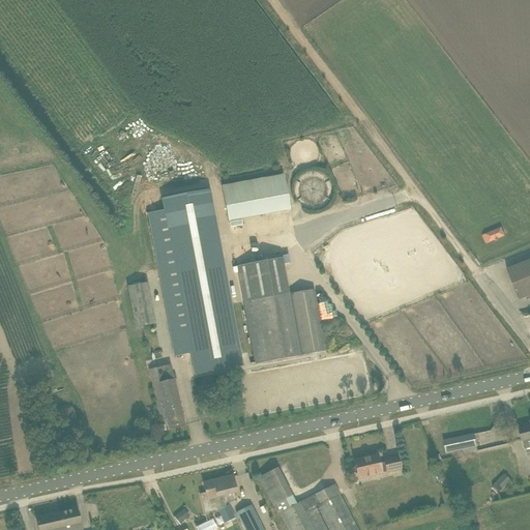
[(284,175),(258,179),(265,215),(290,210),(284,175)]
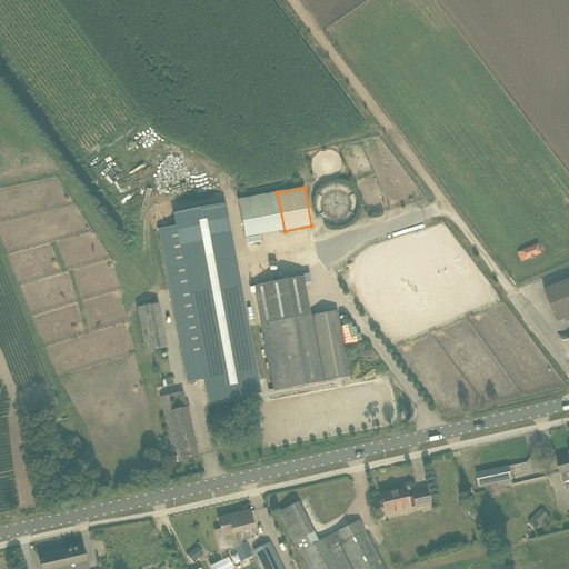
[(251,198),(238,200),(245,238),(259,236),(251,198)]
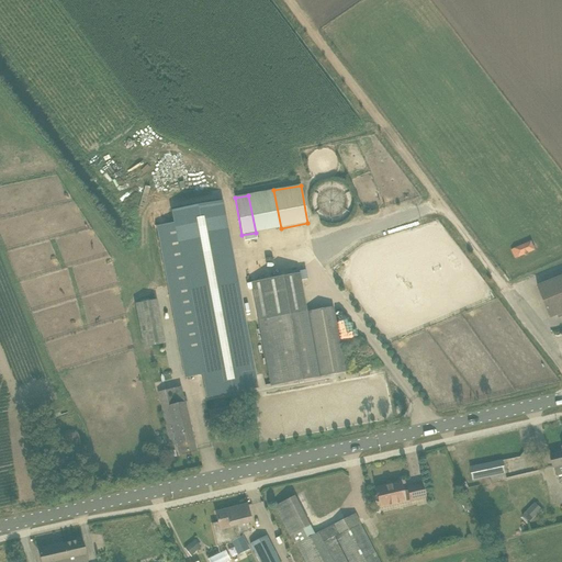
[(173,223),(156,226),(184,379),(202,375),(206,398),(258,389),(223,201),(171,211),(173,223)]
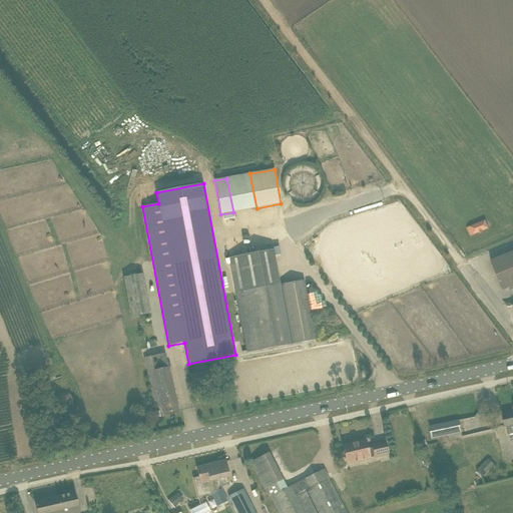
[(485,219),(467,227),(468,231),(470,236),(489,228),(489,227),(485,219)]
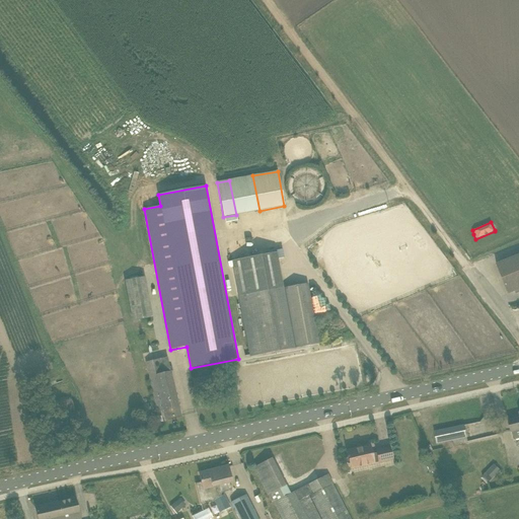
[(249,357),(318,344),(307,284),(283,289),(276,252),(232,261),(249,357)]
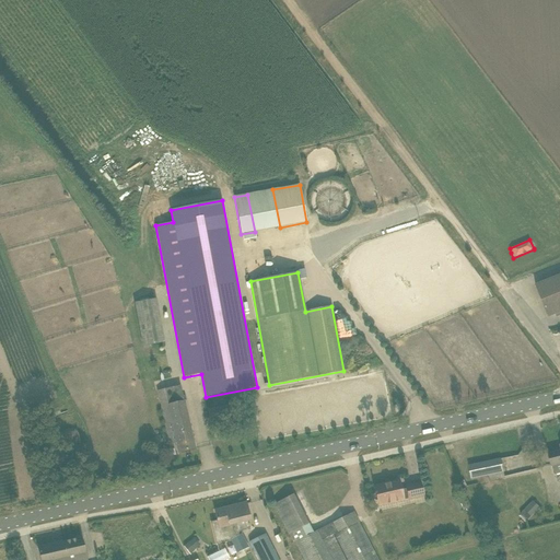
[(557,317),(559,315),(559,273),(535,284),(548,317),(556,314),(557,317)]
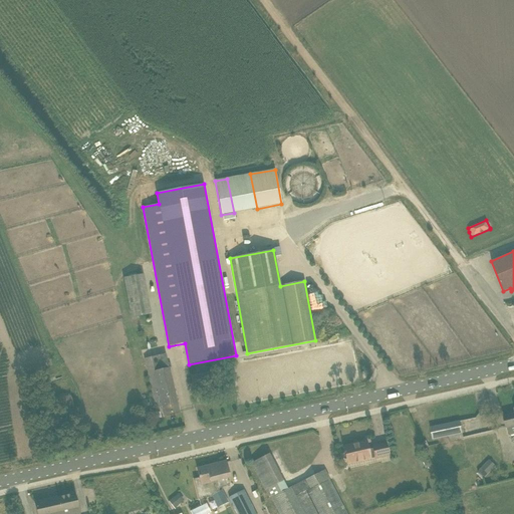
[(145,273),(124,276),(131,317),(151,314),(145,273)]
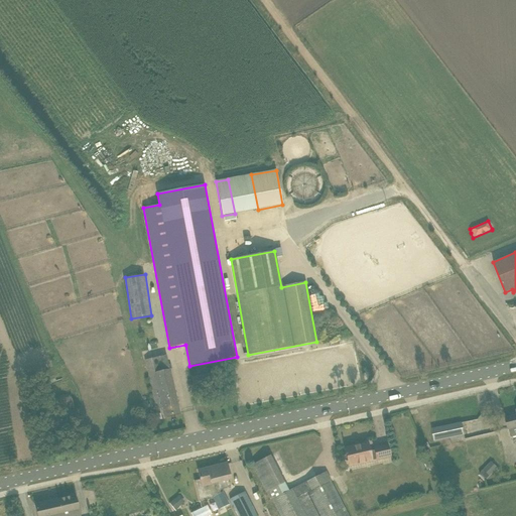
[(164,416),(179,413),(175,399),(165,356),(151,359),(154,373),(149,374),(156,409),(162,408),(164,416)]
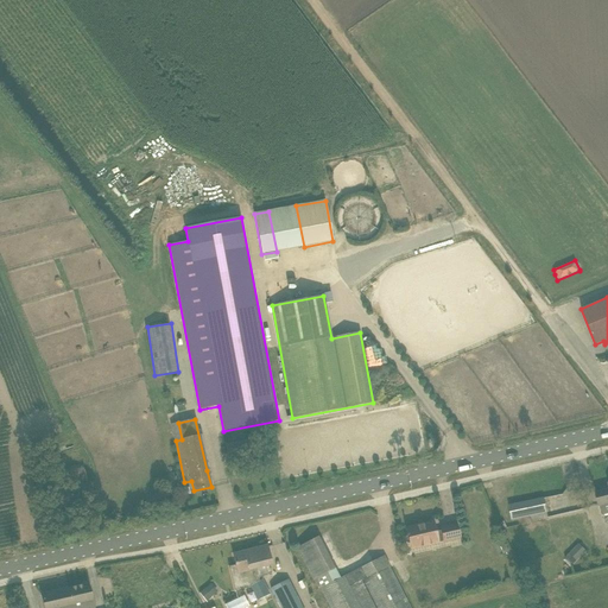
[(245,449),(244,441),(227,444),(228,453),(245,449)]
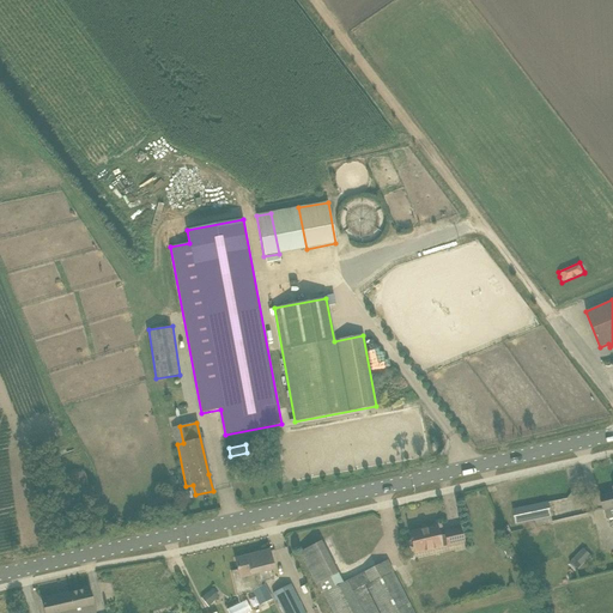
[(612,519),(612,493),(601,497),(605,511),(606,510),(608,520),(612,519)]
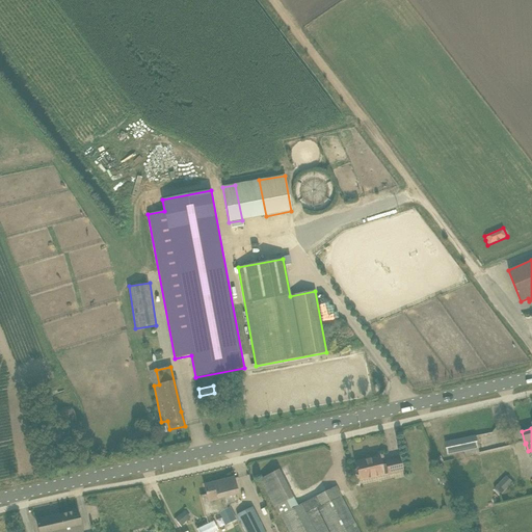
[(52,444),(67,441),(63,429),(49,432),(52,444)]
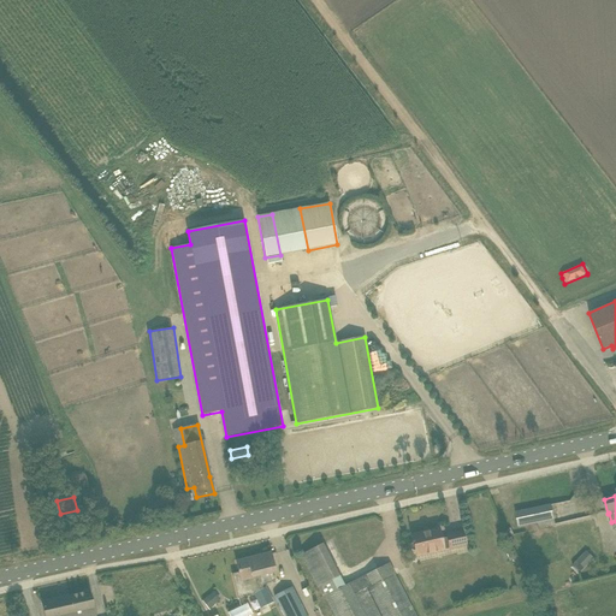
[(519,525),(554,517),(551,505),(515,513),(519,525)]
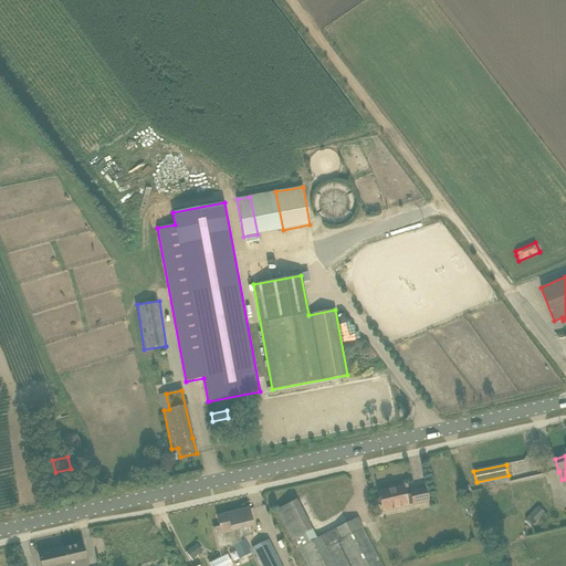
[(383,511),(428,501),(425,488),(410,491),(410,495),(405,496),(402,486),(378,492),(383,511)]
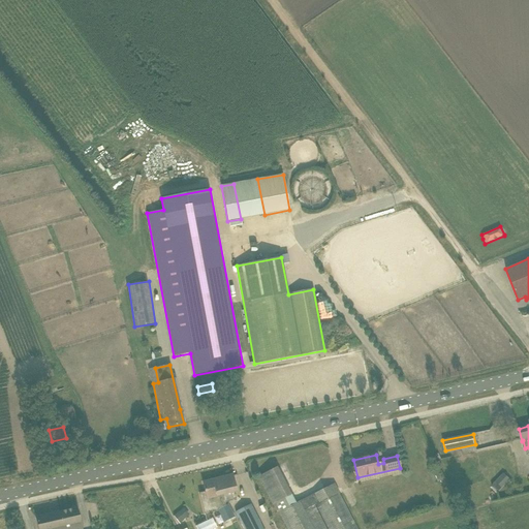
[(272,503),(290,494),(276,467),(258,476),(272,503)]
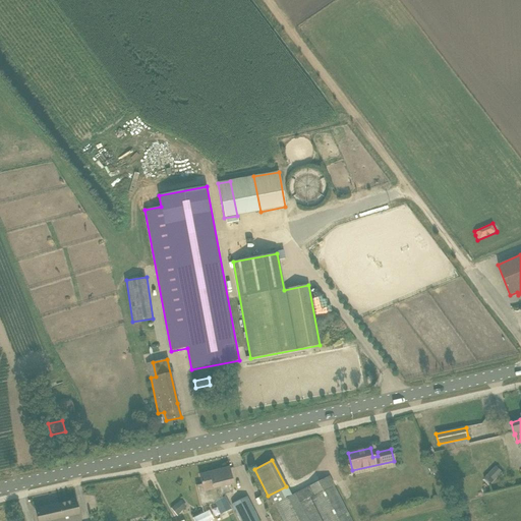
[(422,465),(427,477),(436,472),(430,461),(422,465)]
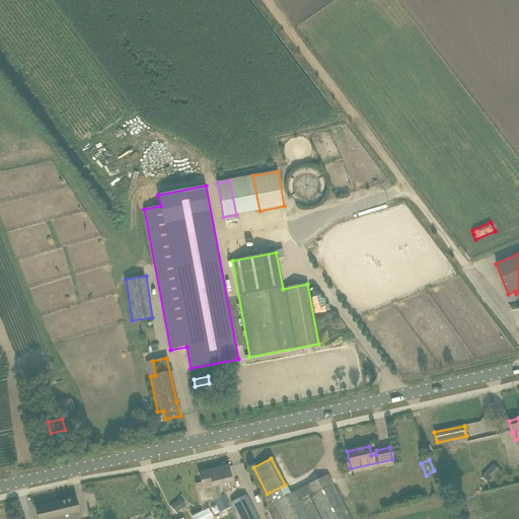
[(489,484),(501,470),(494,464),(482,476),(489,484)]
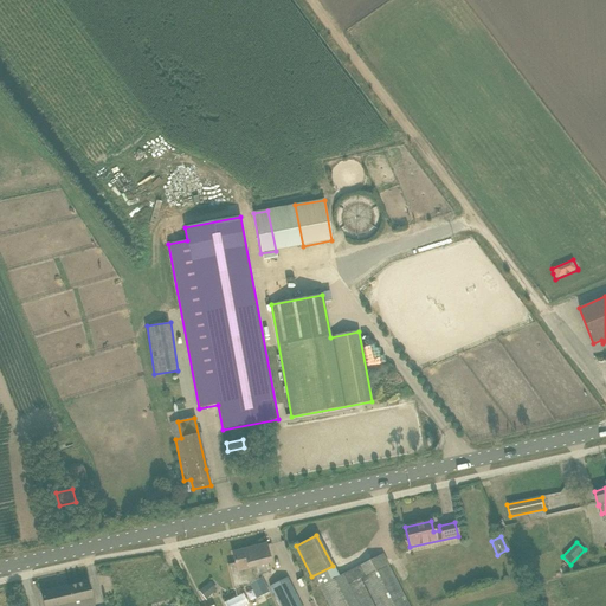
[(236,565),(229,566),(234,588),(250,585),(249,584),(258,579),(257,575),(266,573),(264,565),(270,562),(269,556),(266,545),(232,553),(236,565)]
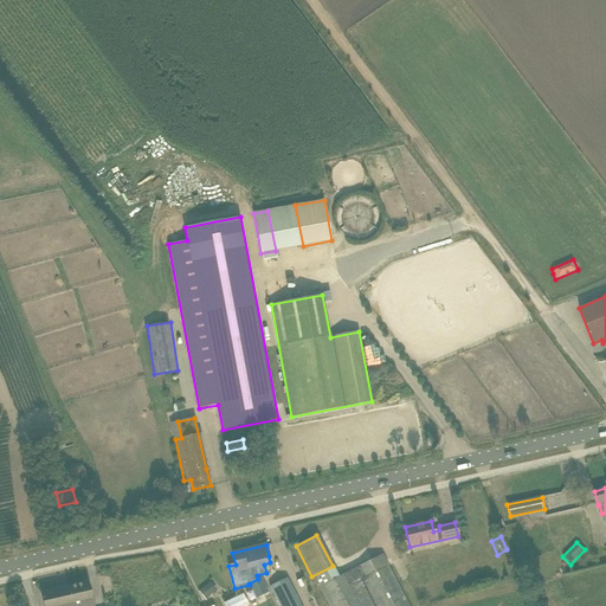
[(317,586),(328,605),(407,605),(380,553),(317,586)]
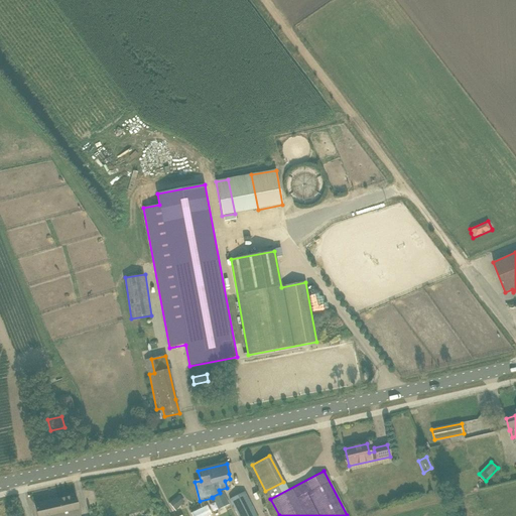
[(223,491),(220,493),(212,497),(213,498),(219,510),(229,505),(223,491)]
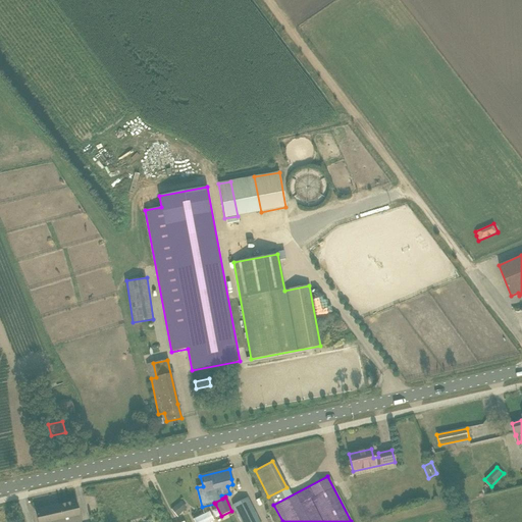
[(259,521),(248,498),(232,506),(240,521),(259,521)]
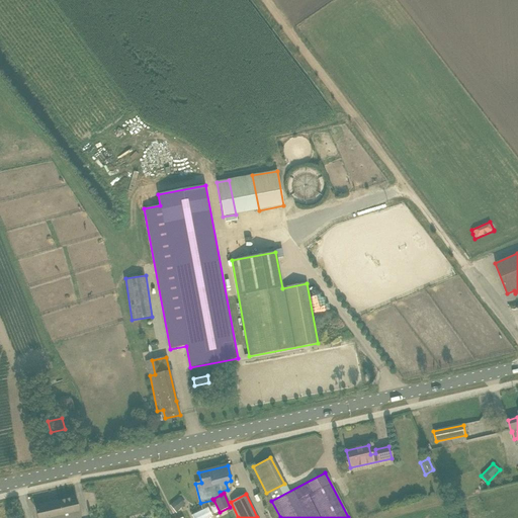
[(79,517),(75,498),(34,507),(36,517),(79,517)]
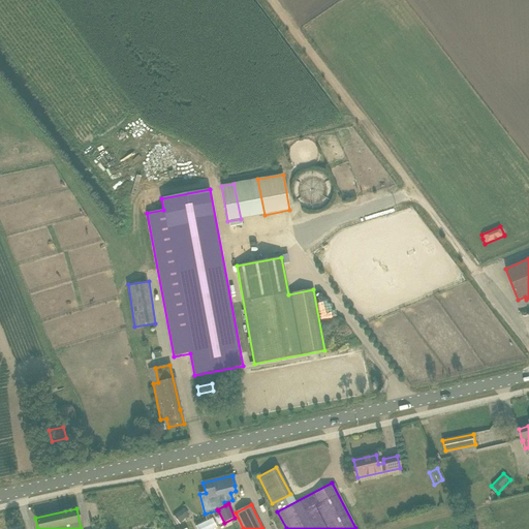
[(188,514),(183,508),(174,517),(179,522),(188,514)]
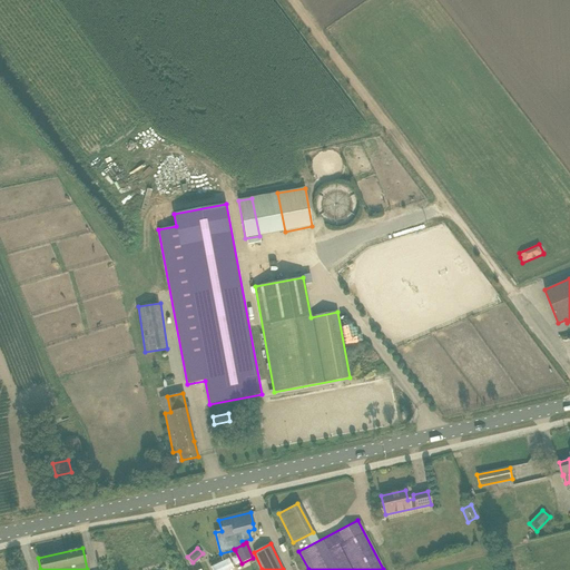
[(228,559),(210,567),(212,569),(229,569),(233,568),(228,559)]
